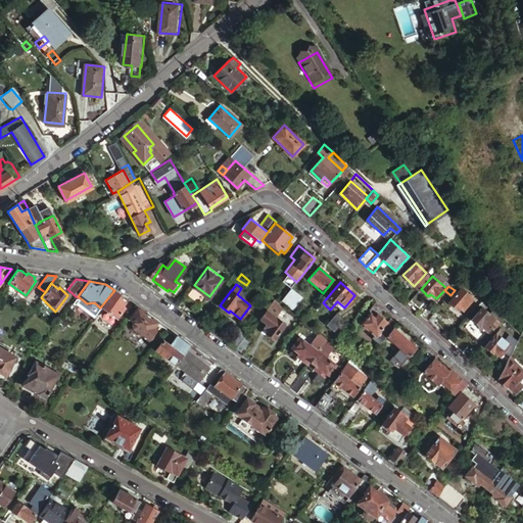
[(292,287),(282,300),(294,311),(304,296),(292,287)]
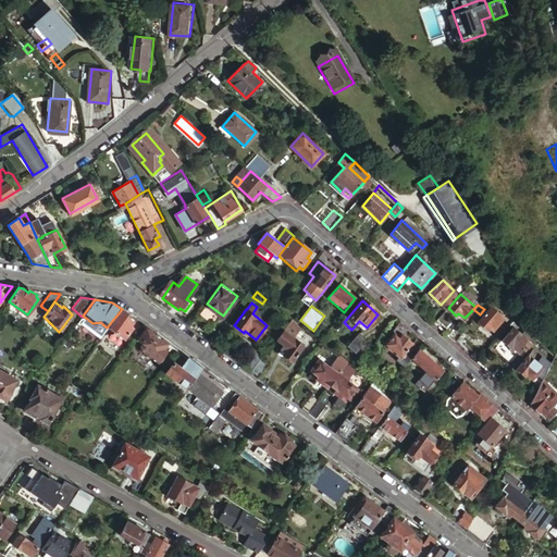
[(495,321),(499,323),(504,318),(491,307),(478,322),(487,331),(490,327),(495,321)]
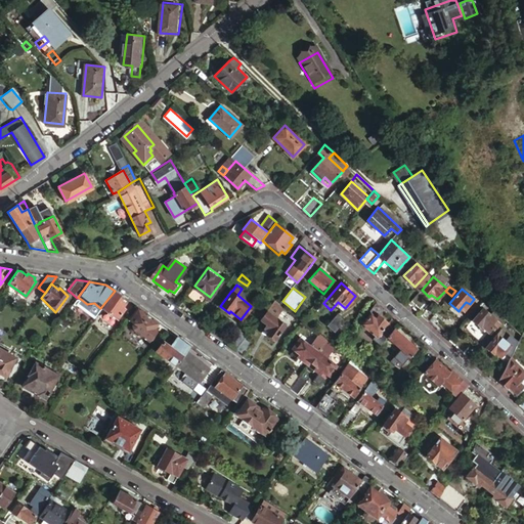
[(120,299),(122,297),(115,291),(100,308),(117,319),(125,309),(122,306),(124,303),(120,299)]
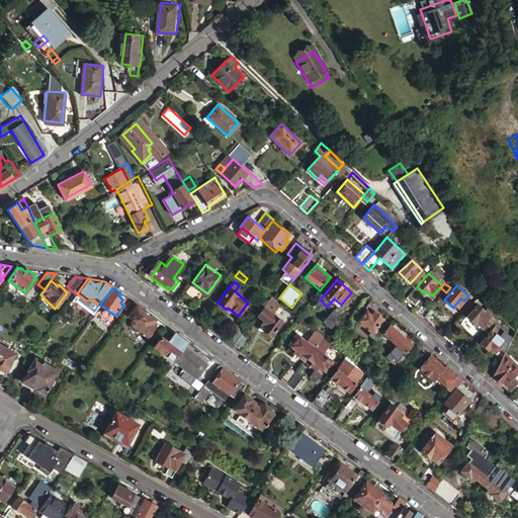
[(274,299),(272,297),(258,317),(265,322),(261,328),(269,334),(280,320),(271,313),(275,308),(270,304),(274,299)]
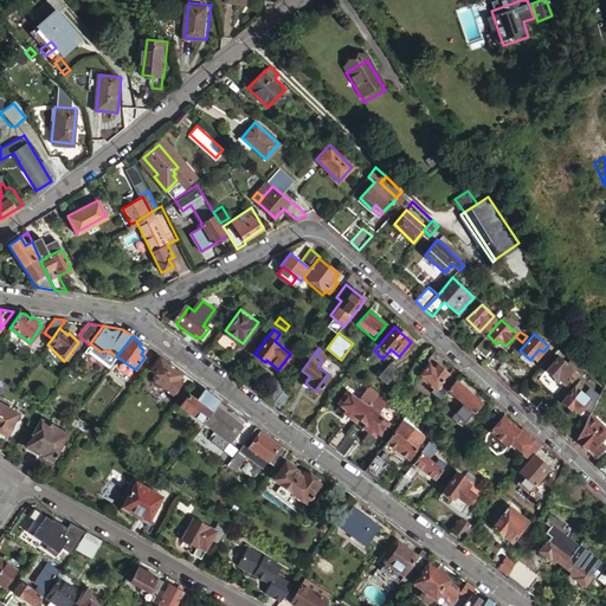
[(536,360),(543,352),(539,349),(533,356),(536,360)]
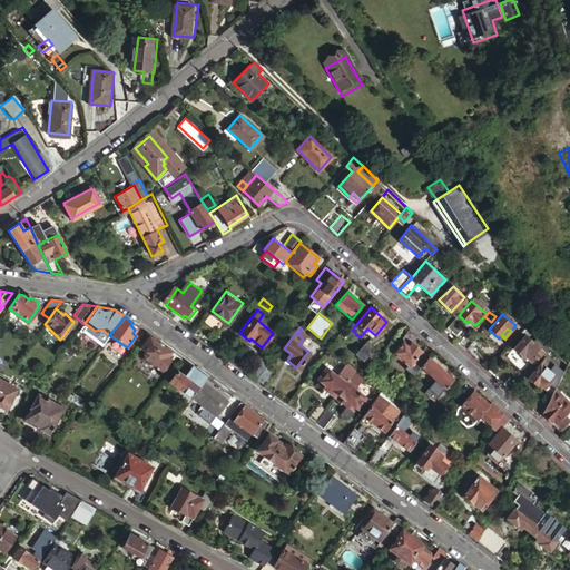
[(420,366),(428,359),(411,344),(418,336),(409,330),(400,340),(403,343),(393,355),(415,373),(420,366)]
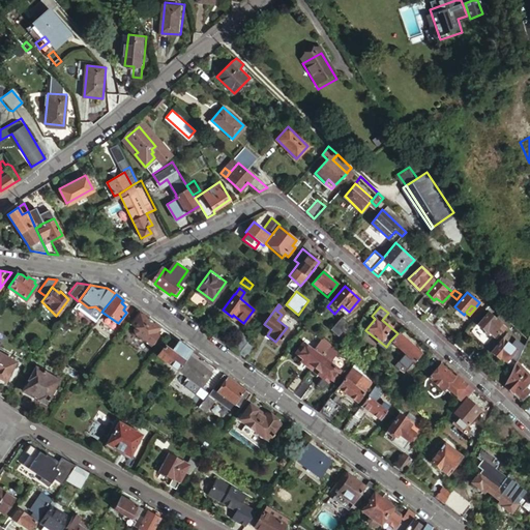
[(503,332),(511,322),(508,319),(507,319),(495,306),(489,313),(488,313),(477,324),(488,333),(490,332),(494,336),(500,329),(503,332)]
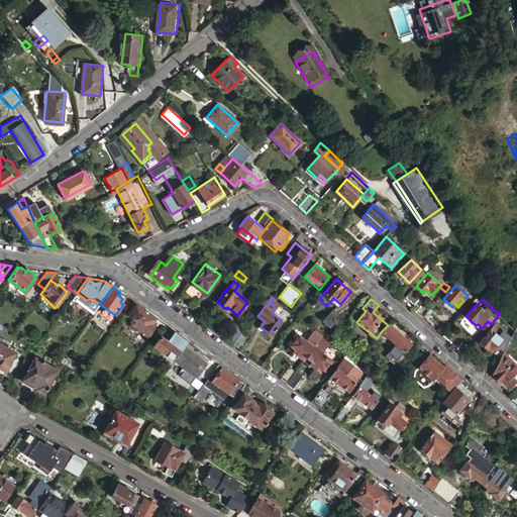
[(422,318),(431,307),(432,306),(426,300),(415,312),(422,318)]
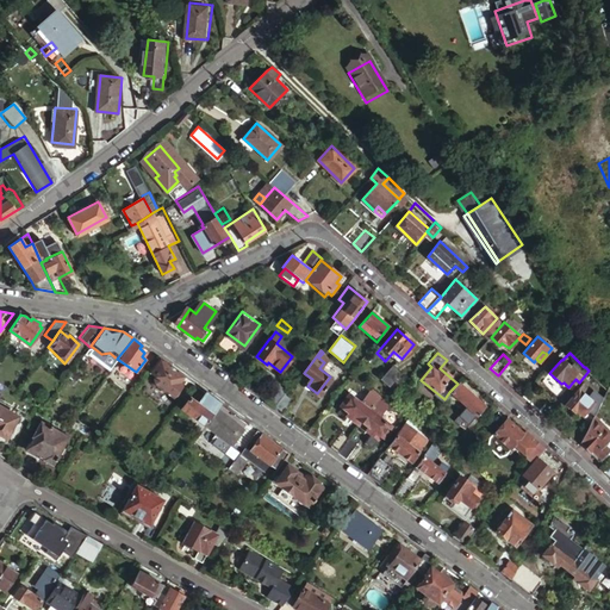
[(180,381),(184,377),(160,359),(149,372),(156,378),(156,383),(155,384),(174,397),(184,383),(180,381)]
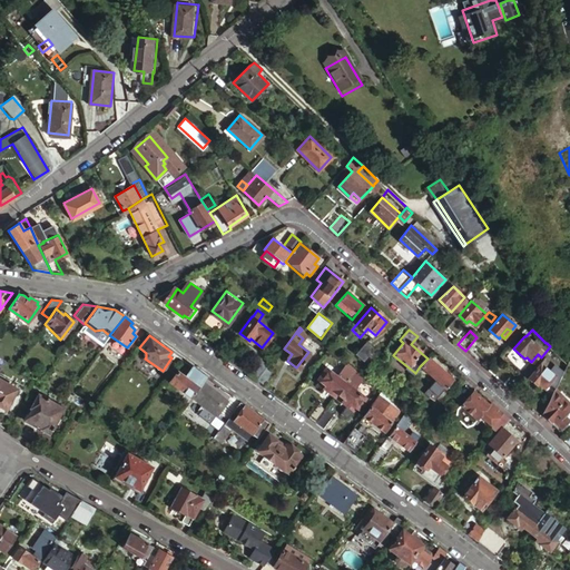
[(465,351),(473,357),(483,345),(475,338),(465,351)]
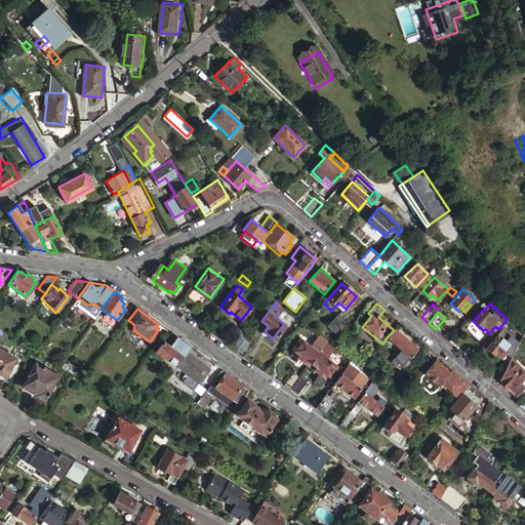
[(345,321),(336,315),(327,327),(335,333),(345,321)]
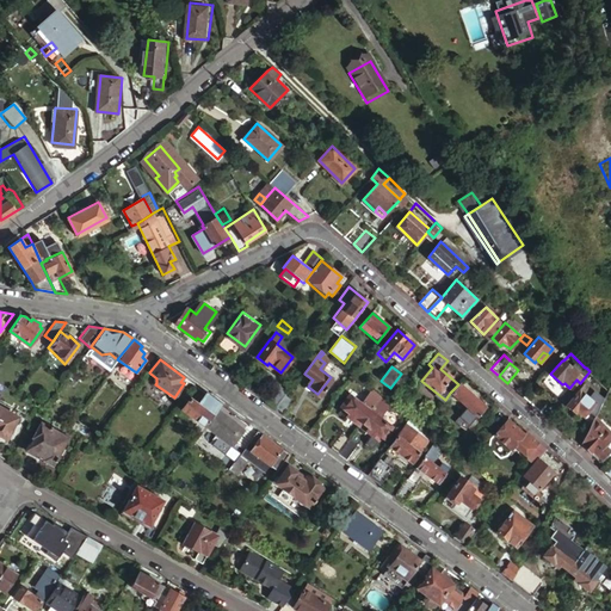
[(569,388),(573,390),(580,383),(576,380),(569,388)]
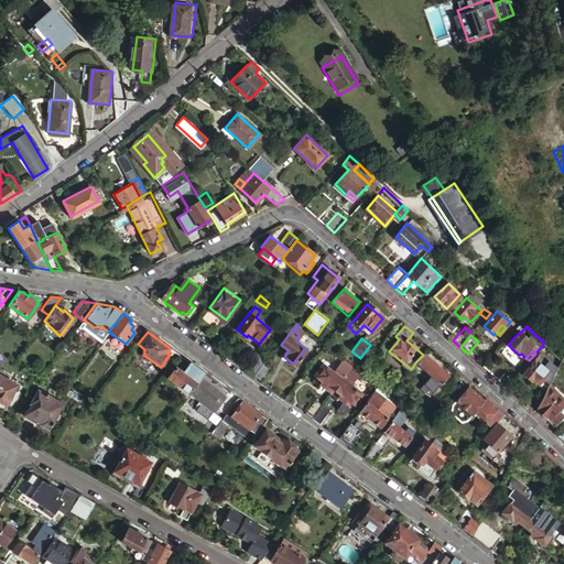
[(255,376),(266,362),(266,360),(258,355),(247,370),(255,376)]
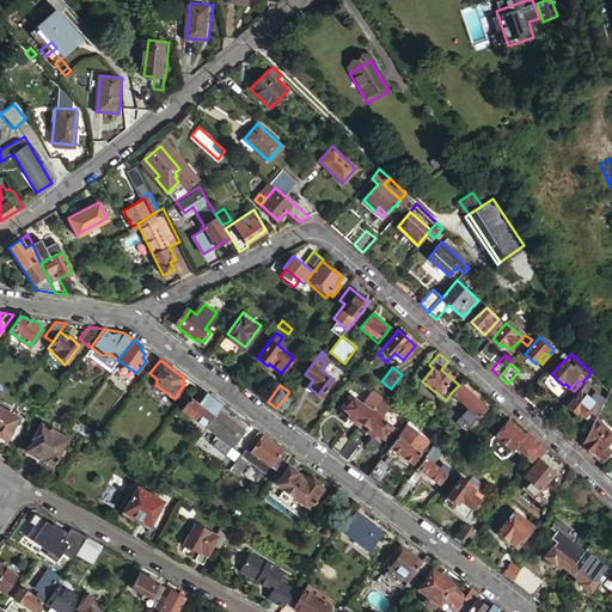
[(485,407),(459,385),(451,393),(477,416),(485,407)]
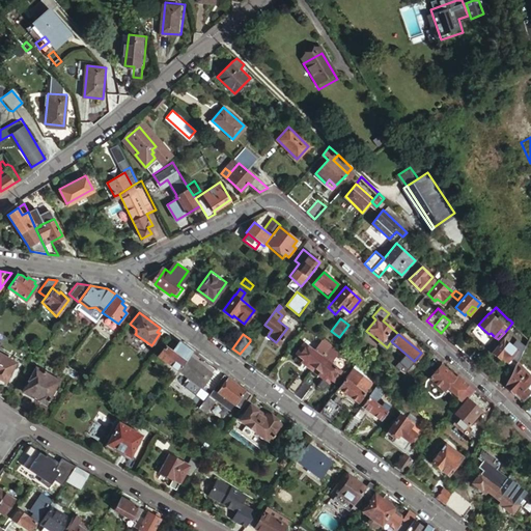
[(518,351),(504,339),(494,353),(501,360),(502,357),(508,362),(518,351)]
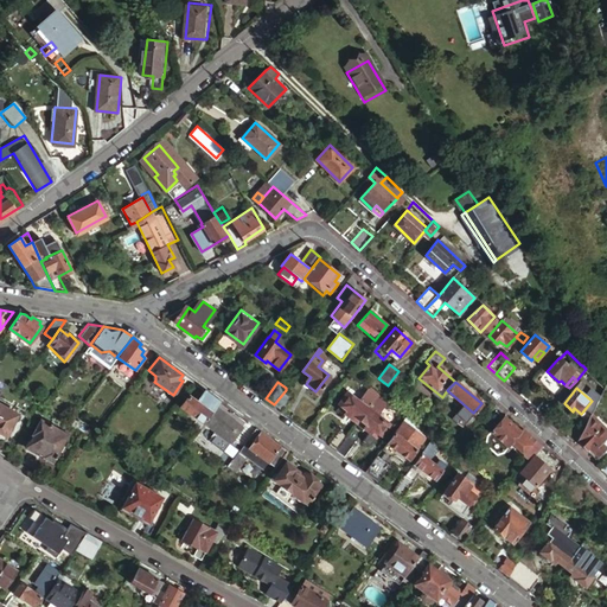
[(339,409),(357,422),(378,393),(374,389),(366,400),(362,396),(358,401),(347,391),(338,403),(342,406),(339,409)]
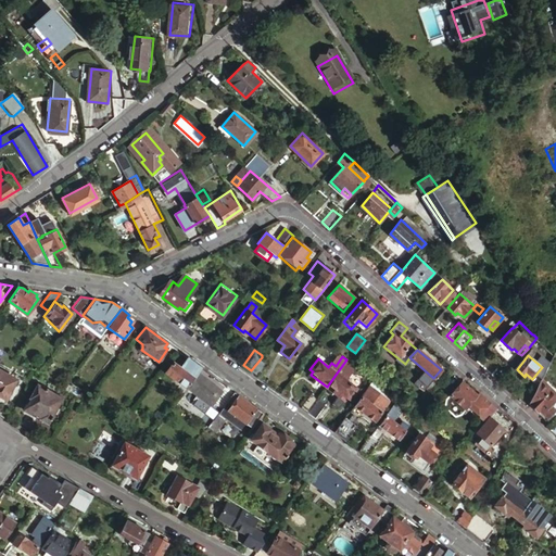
[(198,373),(201,367),(188,357),(180,367),(173,363),(165,373),(185,389),(186,388),(198,373)]
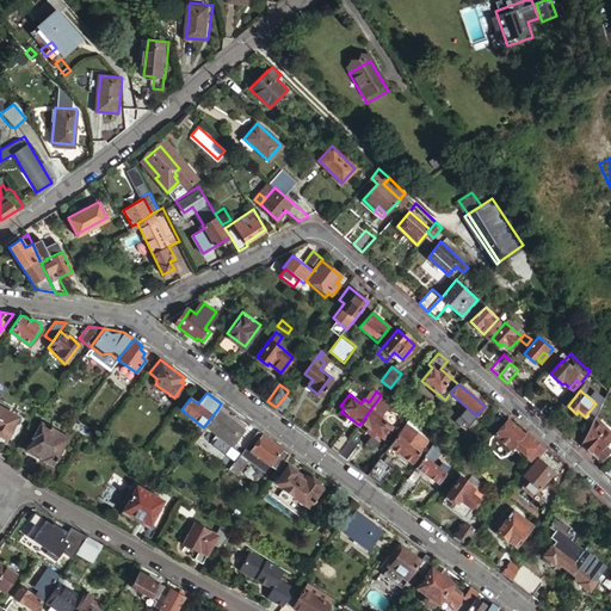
[(276,407),(284,413),(295,399),(288,393),(276,407)]
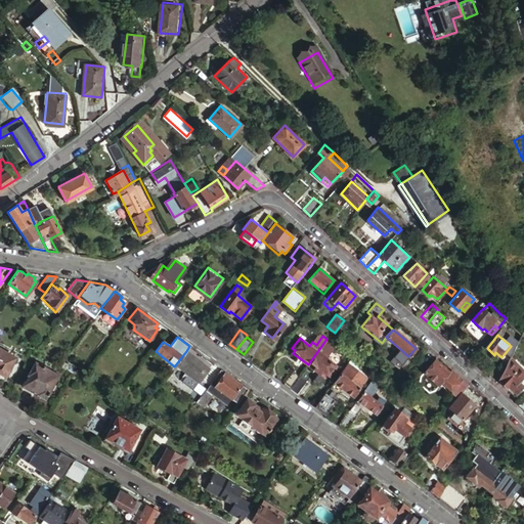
[(455,347),(463,354),(471,345),(464,338),(455,347)]
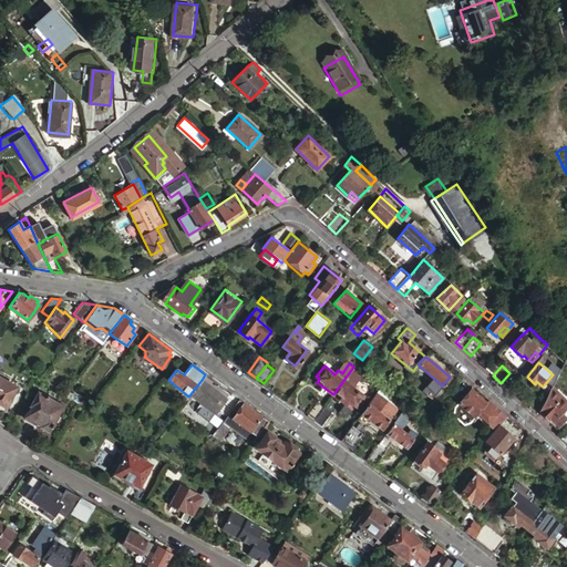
[(350,389),(362,374),(353,367),(333,394),(344,402),(338,411),(343,415),(350,406),(352,409),(361,398),(350,389)]
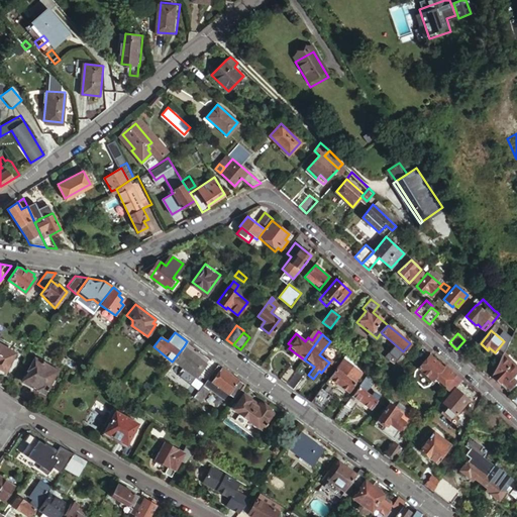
[(0,367),(5,370),(14,352),(0,343),(0,367)]
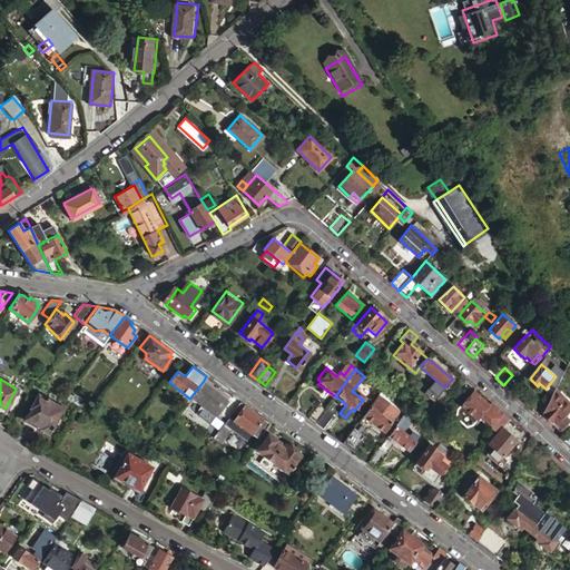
[(226,401),(203,382),(190,397),(215,415),(226,401)]
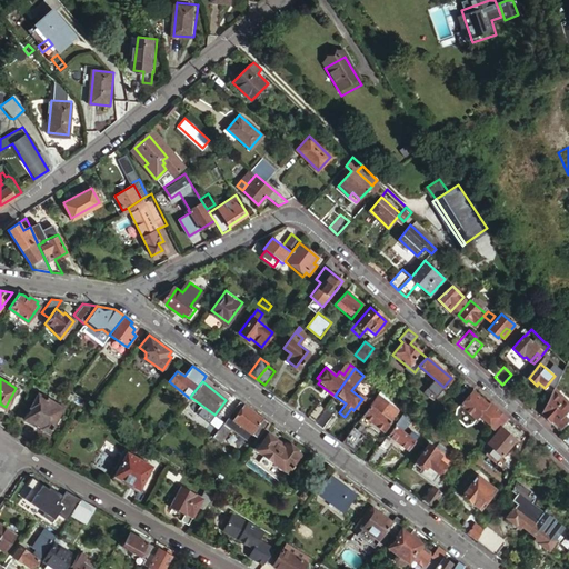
[(568,392),(558,381),(555,388),(565,398),(568,392)]
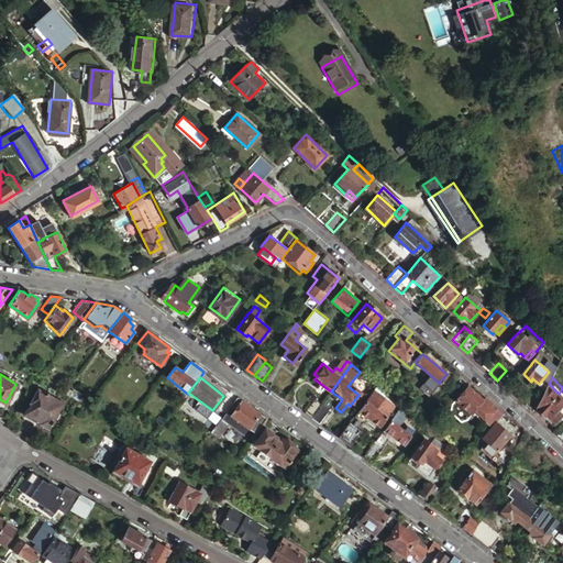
[(483,400),(464,384),(451,398),(470,415),(483,400)]
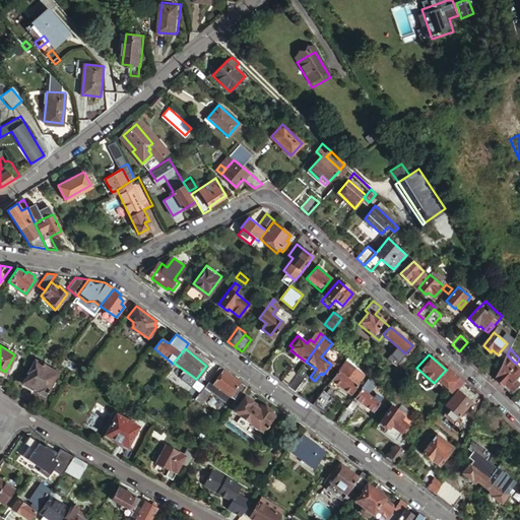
[(495,378),(502,385),(505,383),(512,390),(519,383),(515,379),(517,377),(516,375),(519,371),(519,368),(516,364),(507,354),(495,378)]
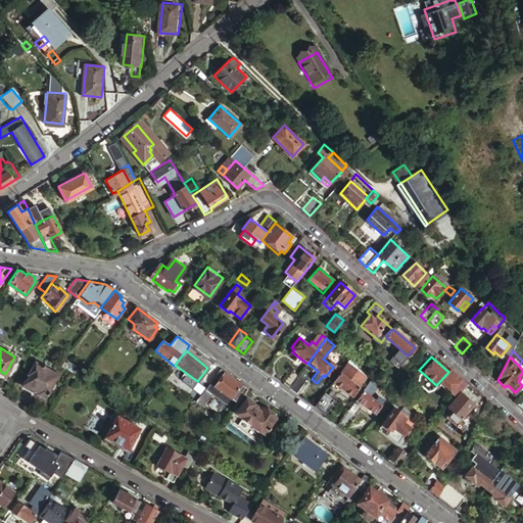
[(364,374),(366,371),(361,366),(349,358),(332,381),(350,394),(364,375),(364,374)]
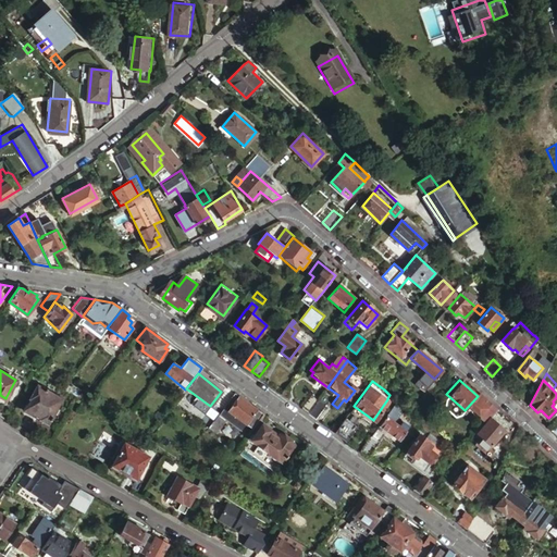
[(37,382),(28,397),(33,399),(26,411),(19,423),(28,429),(35,416),(48,423),(53,412),(56,413),(59,408),(57,406),(62,396),(37,382)]
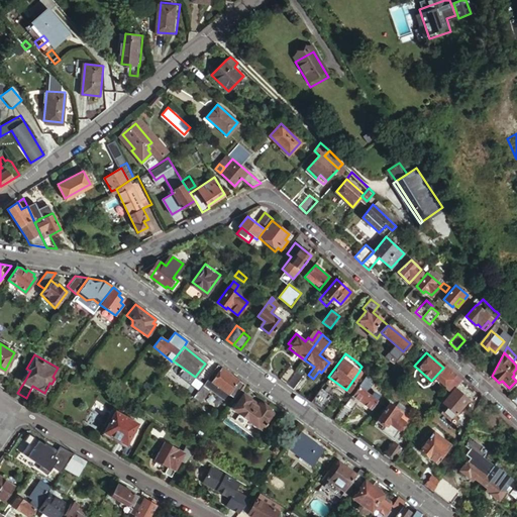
[(287,384),(294,389),(307,369),(301,365),(297,371),(287,384)]
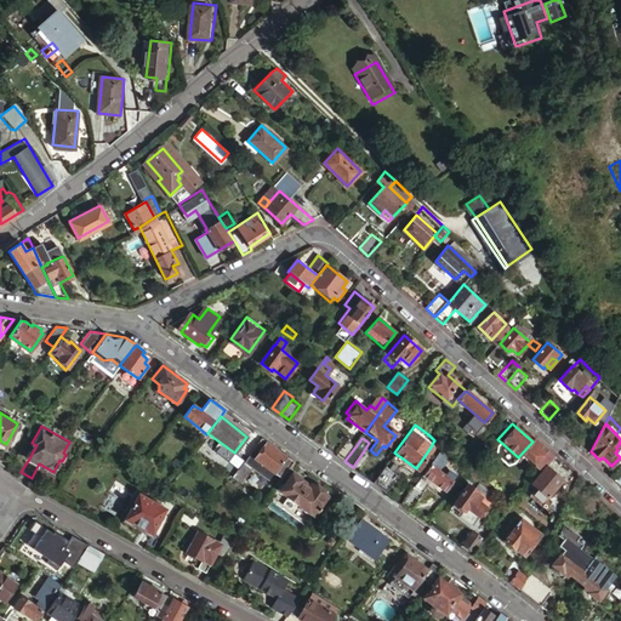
[(336,455),(345,461),(357,445),(348,439),(336,455)]
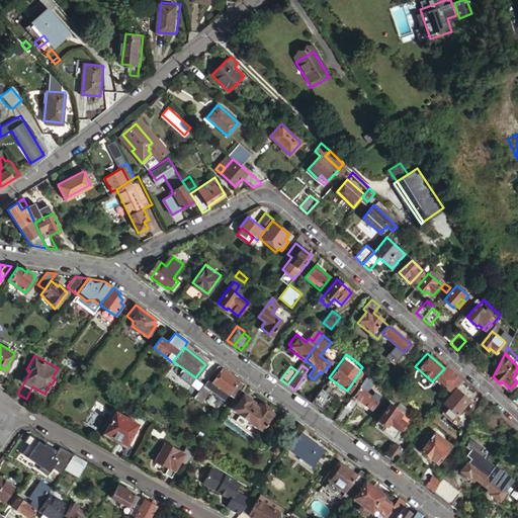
[(432,381),(415,366),(412,369),(412,378),(422,386),(429,385),(432,381)]
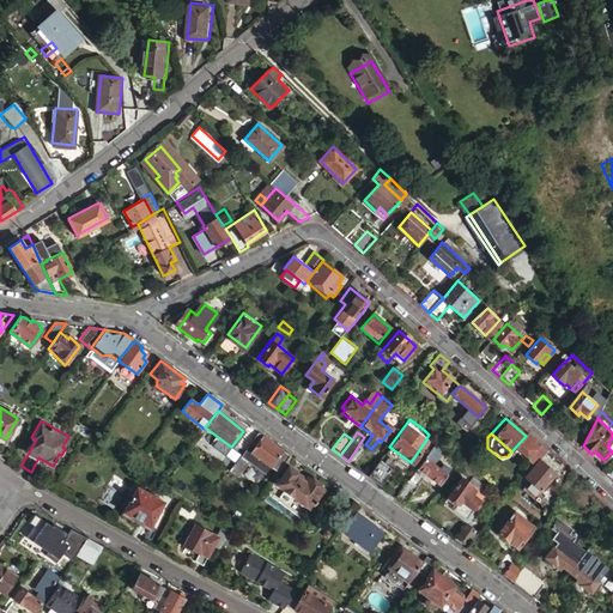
[(291,456),(263,436),(250,453),(247,456),(248,463),(272,480),(278,473),(291,456)]
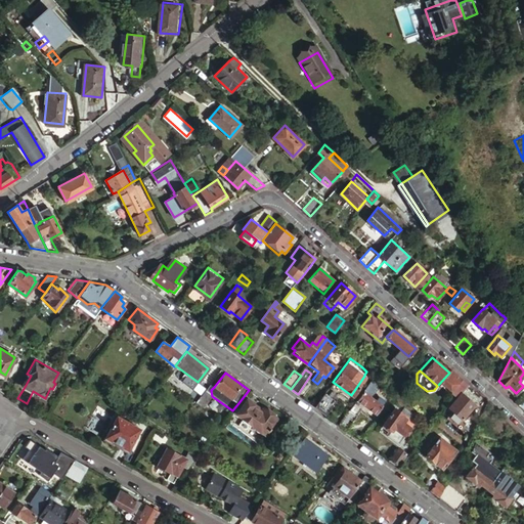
[(31,376),(27,374),(20,385),(25,387),(31,376)]
